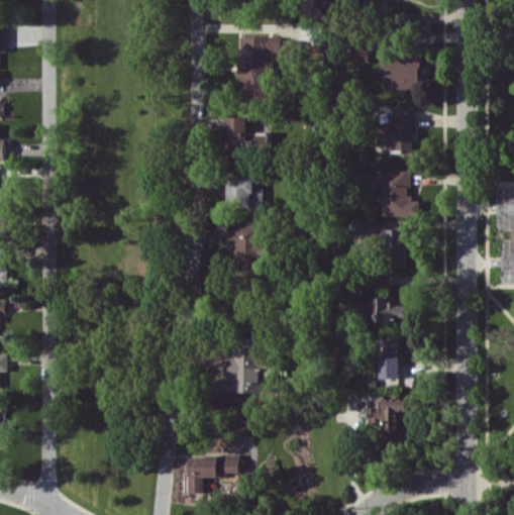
[(238,103),(268,102),(267,63),(280,63),(279,37),(236,38),(238,103)]
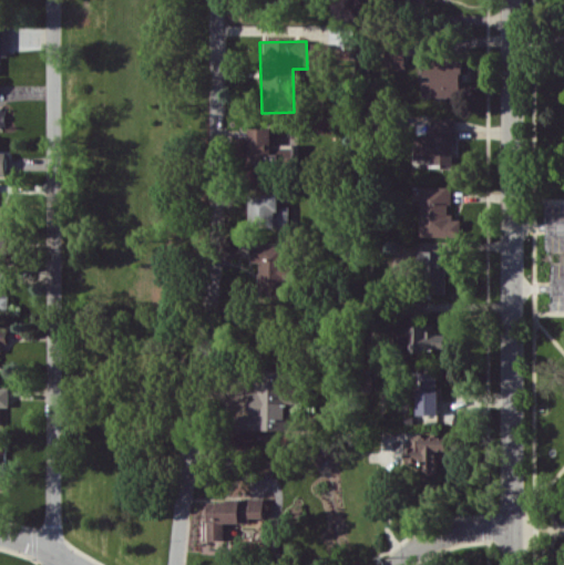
[(402,69),(402,53),(387,52),(387,69),(402,69)]
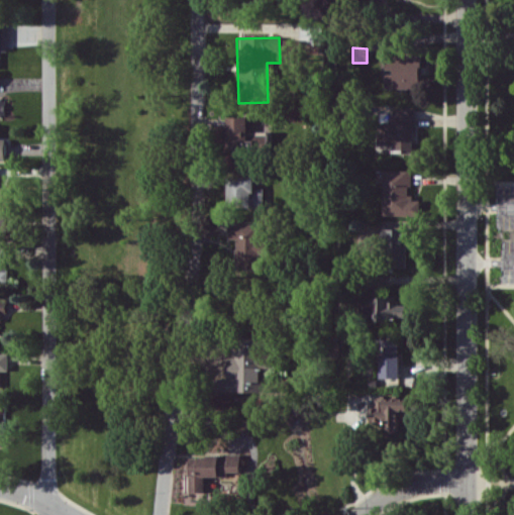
[(383,90),(418,90),(418,58),(384,57),(384,73),(383,90)]
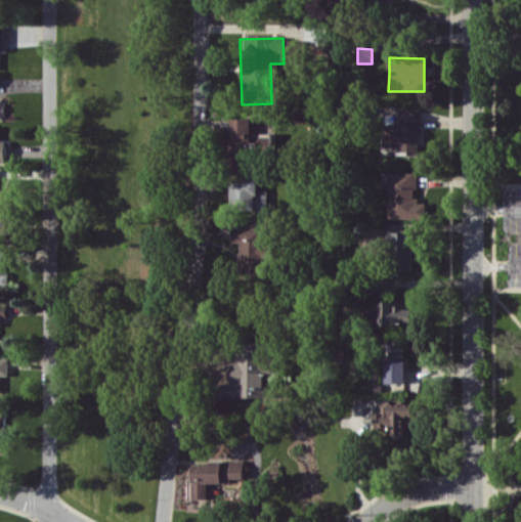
[(417,112),(395,112),(394,125),(382,125),(382,148),(396,148),(396,156),(416,157),(417,112)]
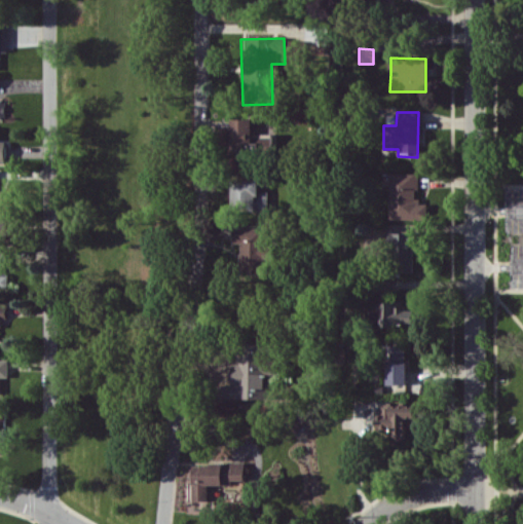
[(250,120),(229,120),(230,156),(250,155),(250,120)]
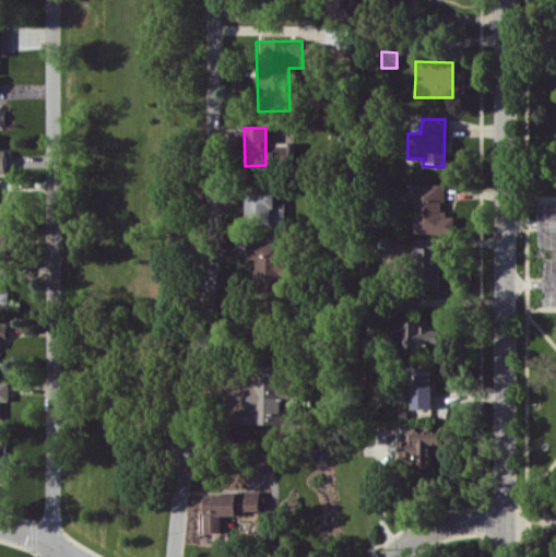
[(412,234),(452,234),(452,218),(441,218),(441,186),(412,186),(412,234)]
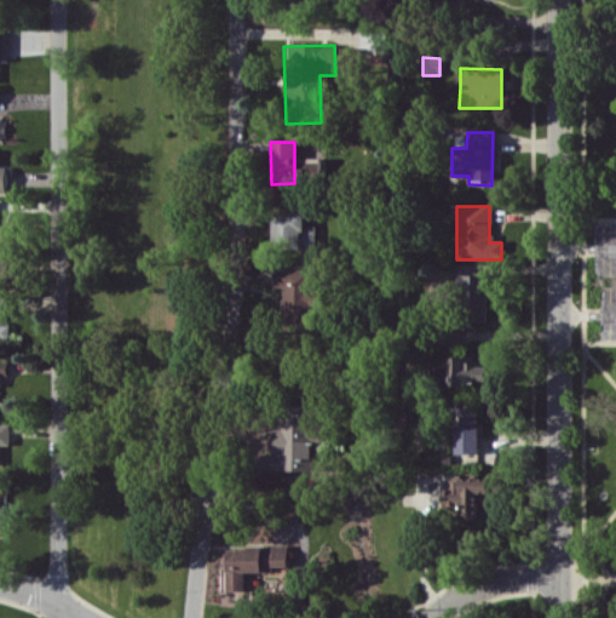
[(314,250),(314,228),(303,227),(303,215),(272,215),(271,249),(314,250)]
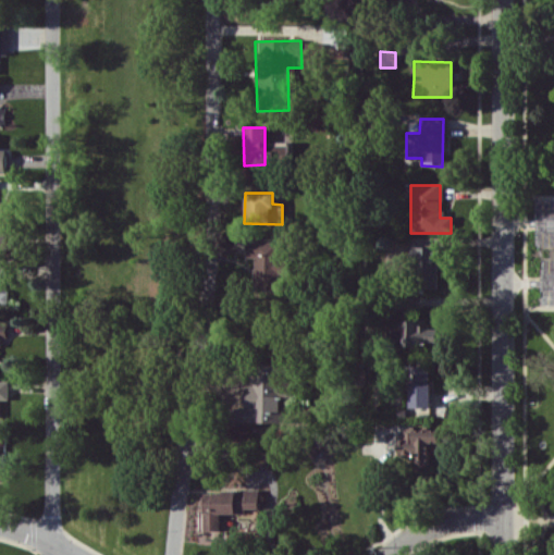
[(277,293),(277,274),(287,275),(287,261),(277,261),(277,243),(244,243),(244,259),(251,259),(250,292),(277,293)]
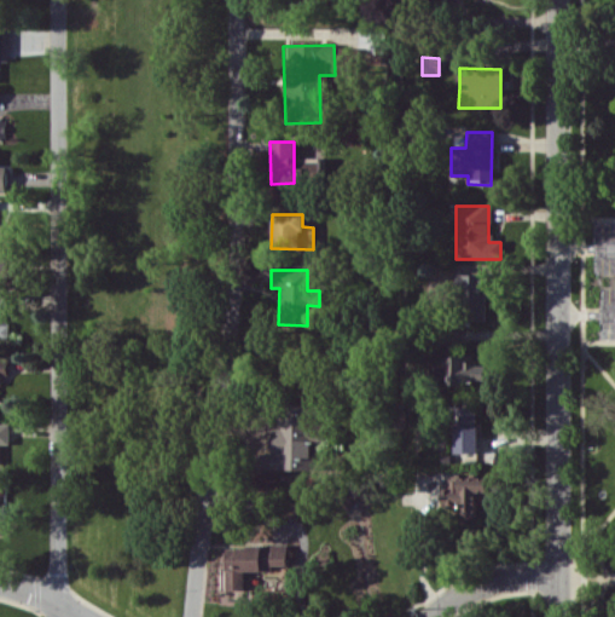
[(483,323),(483,295),(489,295),(491,276),(457,275),(456,311),(466,311),(466,322),(483,323)]
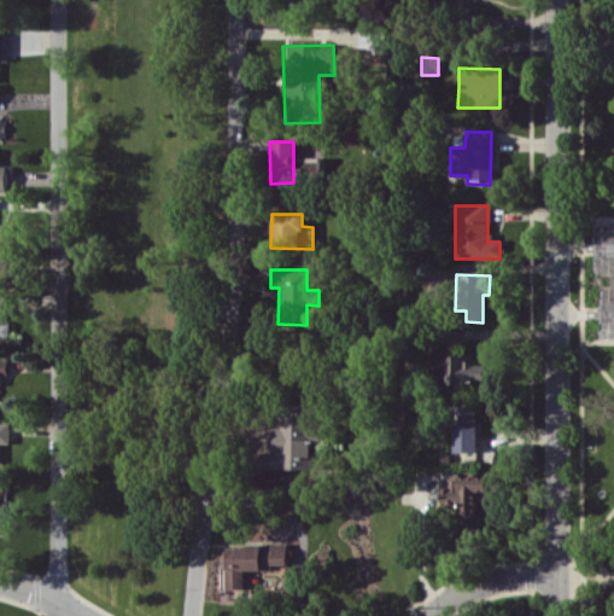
[(485,366),(471,366),(471,356),(445,358),(445,385),(486,385),(485,366)]
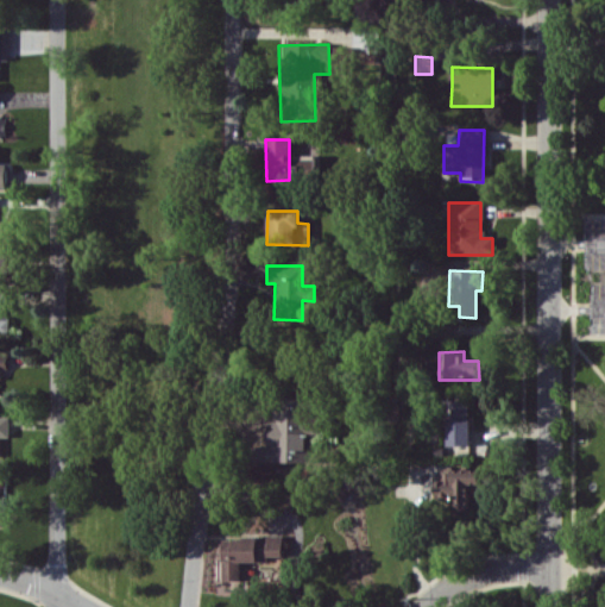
[(256,464),(307,464),(307,427),(309,427),(309,400),(276,399),(275,421),(268,421),(266,448),(256,448),(256,464)]
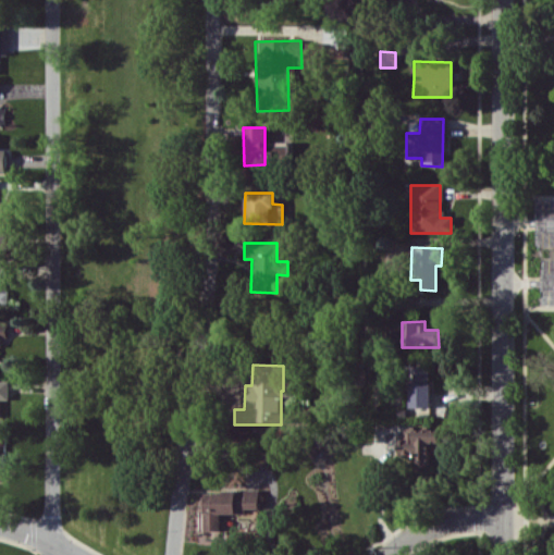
[(408,368),(407,408),(428,409),(429,368),(408,368)]
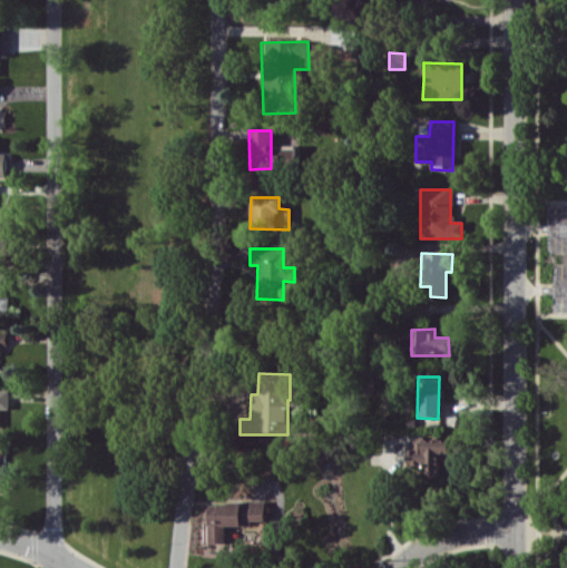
[(449,440),(411,439),(411,450),(406,450),(406,469),(424,469),(423,480),(438,480),(438,463),(446,463),(446,454),(449,456),(449,440)]
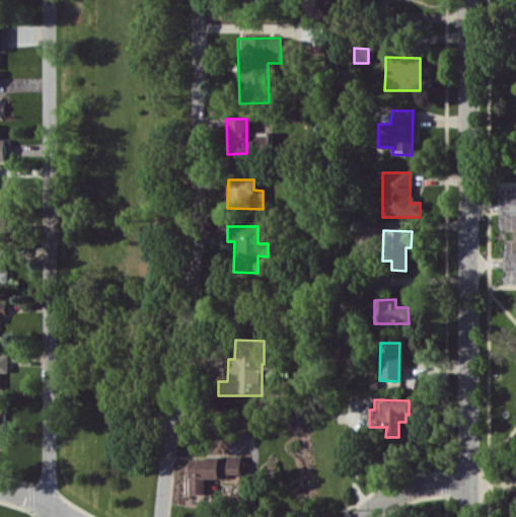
[(239,458),(190,458),(190,496),(204,496),(204,482),(239,482),(239,458)]
